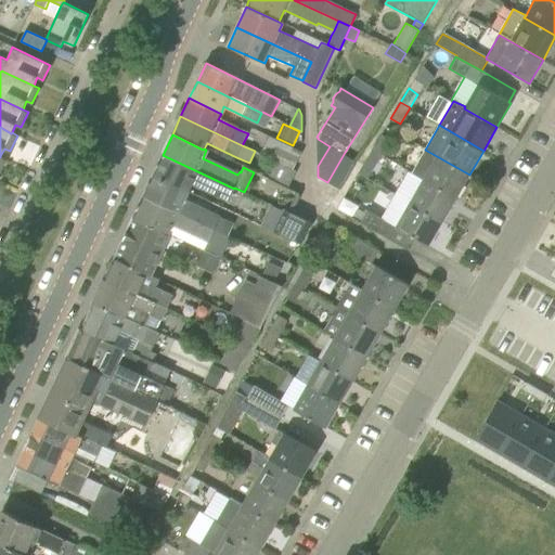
[(389,141),(381,134),(372,150),(382,155),(389,141)]
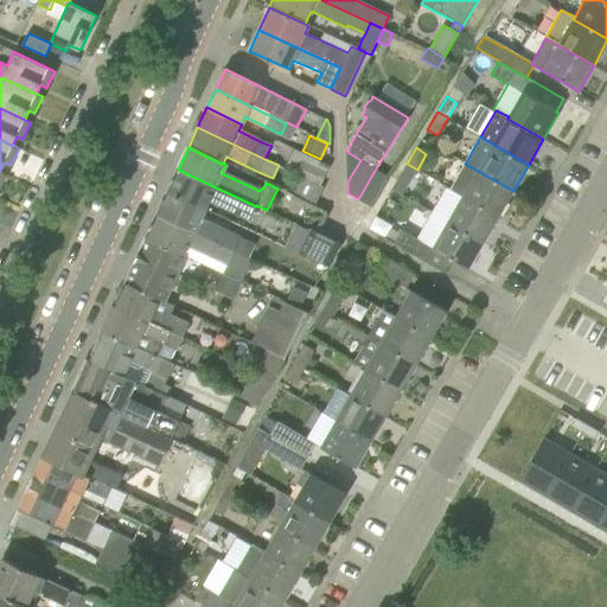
[(330,166),(310,155),(294,148),(285,168),(299,174),(306,178),(320,185),(330,166)]
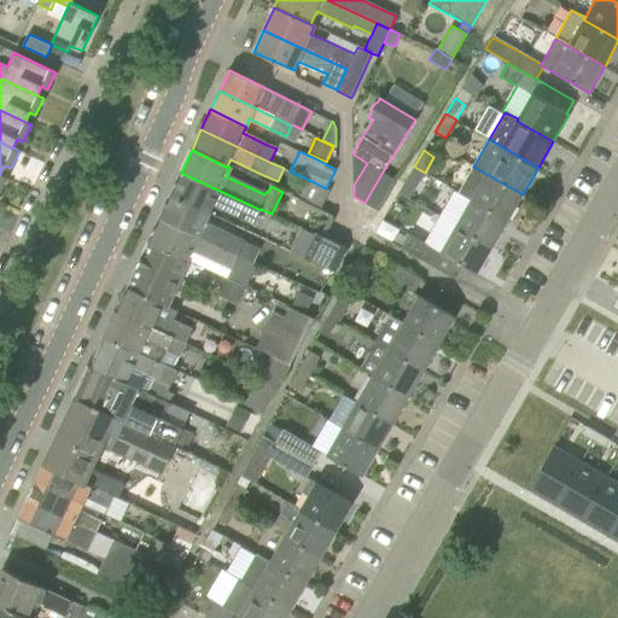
[(403,184),(404,185),(414,190),(425,173),(414,167),(403,184)]
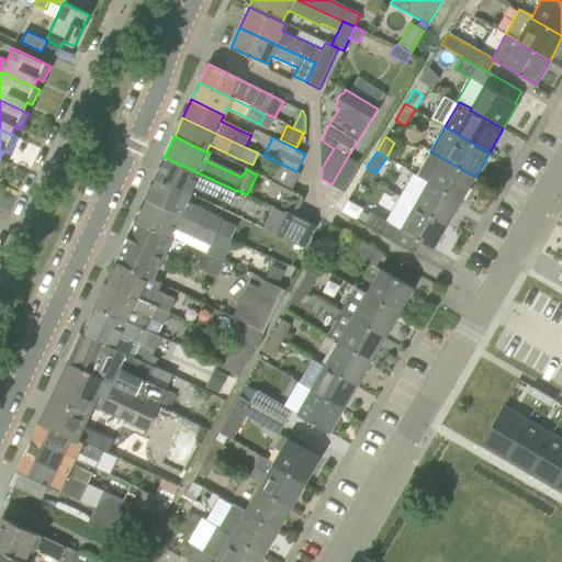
[(417,175),(428,181),(461,201),(475,177),(430,152),(417,175)]
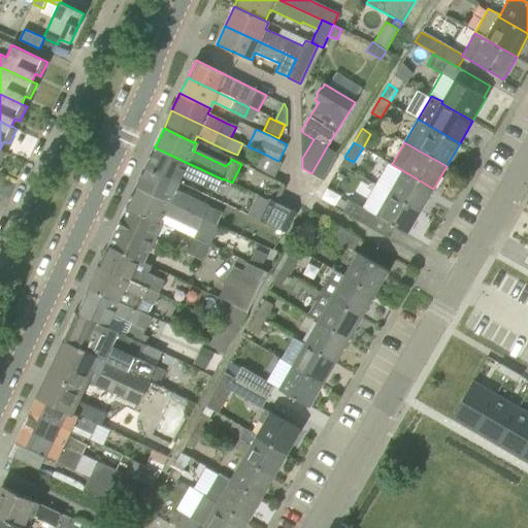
[(182,174),(217,191),(223,179),(155,147),(145,167),(182,185),(184,180),(179,178),(182,174)]
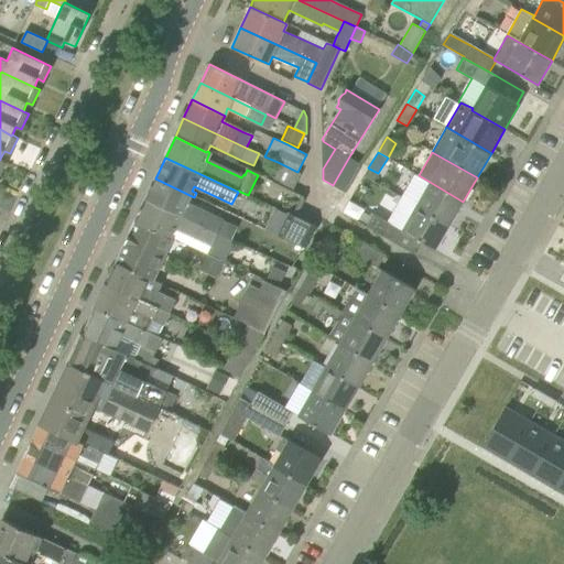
[(275,182),(293,191),(301,174),(297,172),(284,165),(275,182)]
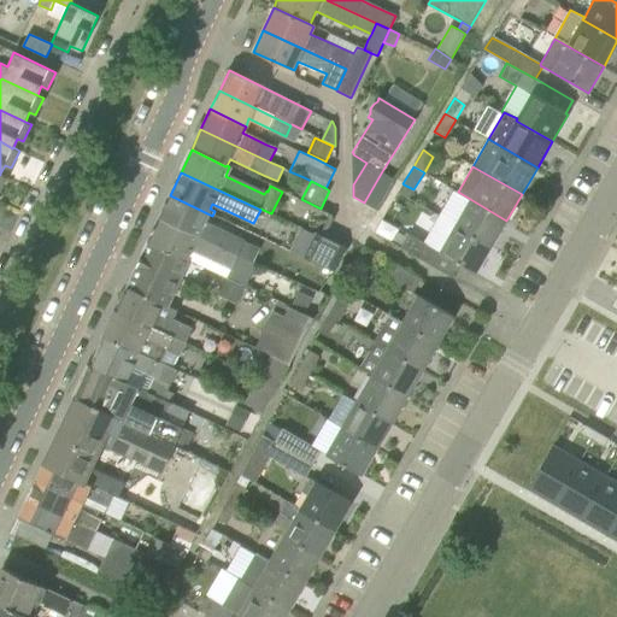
[(212,216),(170,195),(158,219),(238,257),(239,256),(254,263),(260,250),(204,223),(206,217),(211,219),(212,216)]
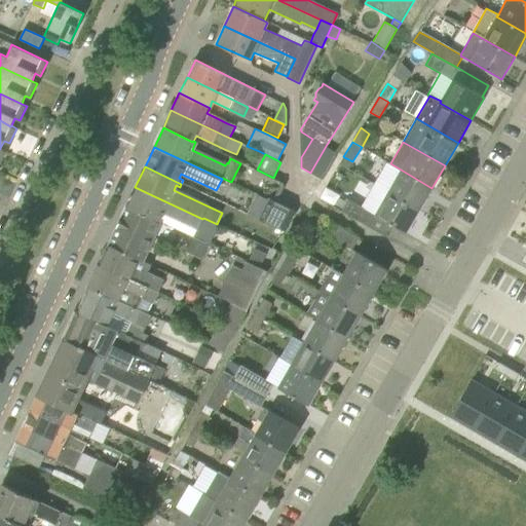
[(418,211),(431,188),(401,170),(387,192),(418,211)]
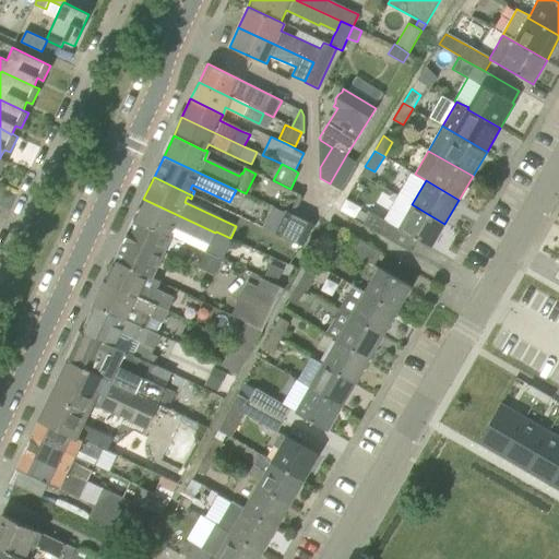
[(143,199),(133,219),(173,238),(173,236),(204,251),(205,252),(206,251),(223,259),(233,239),(230,238),(216,232),(215,233),(143,199)]
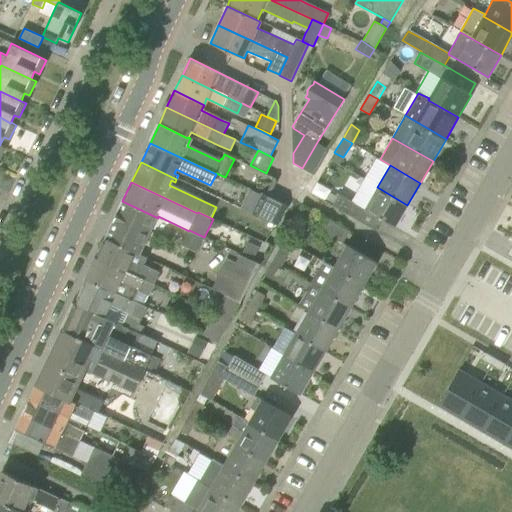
[(325,201),(333,206),(377,231),(383,220),(395,227),(407,205),(377,187),(365,209),(339,194),(338,197),(330,192),(325,201)]
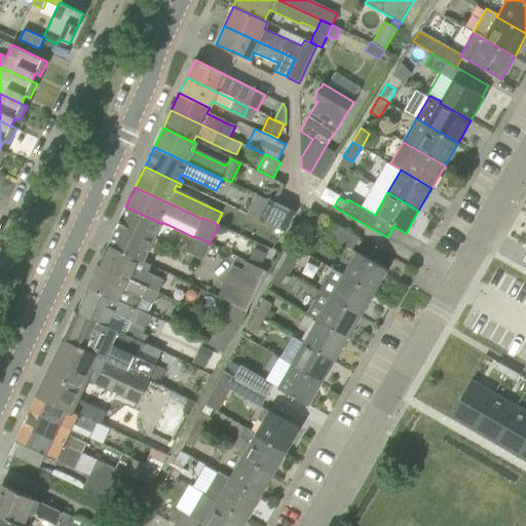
[(286,231),(296,212),(257,194),(248,214),(286,231)]
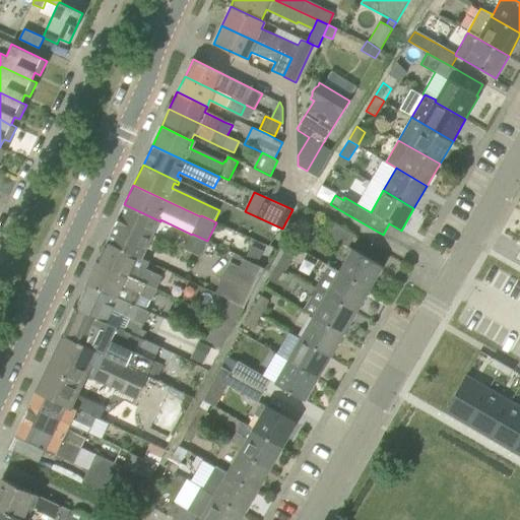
[(142,260),(160,221),(124,204),(107,243),(142,260)]
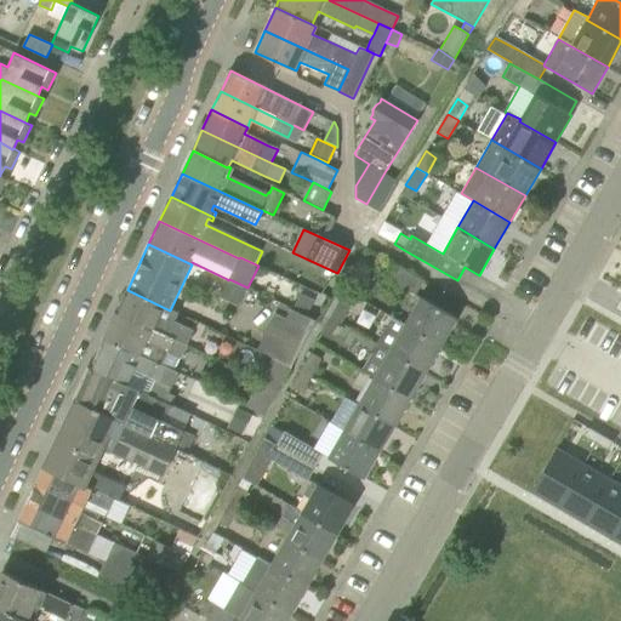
[(423,281),(422,280),(397,266),(389,280),(416,295),(423,281)]
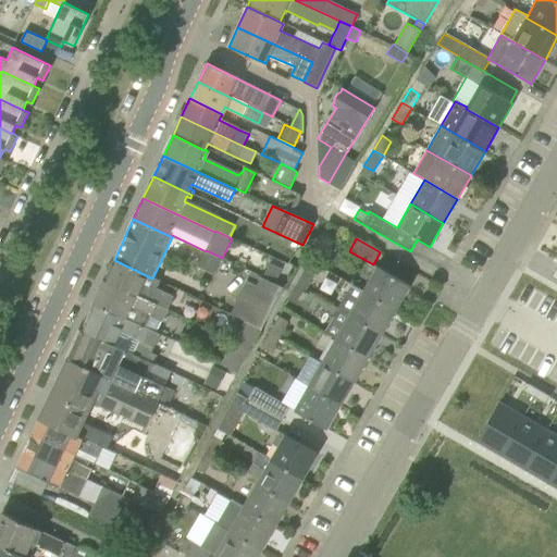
[(220,258),(205,251),(203,250),(197,267),(212,274),(220,258)]
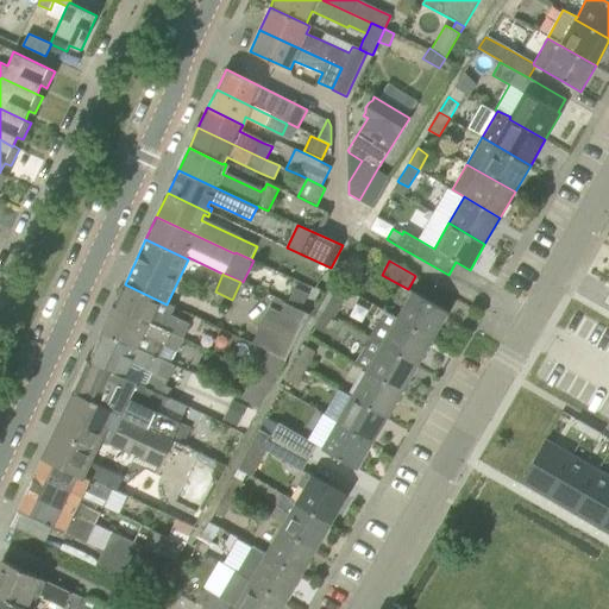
[(175,308),(167,305),(125,284),(114,307),(181,340),(189,322),(171,314),(175,308)]
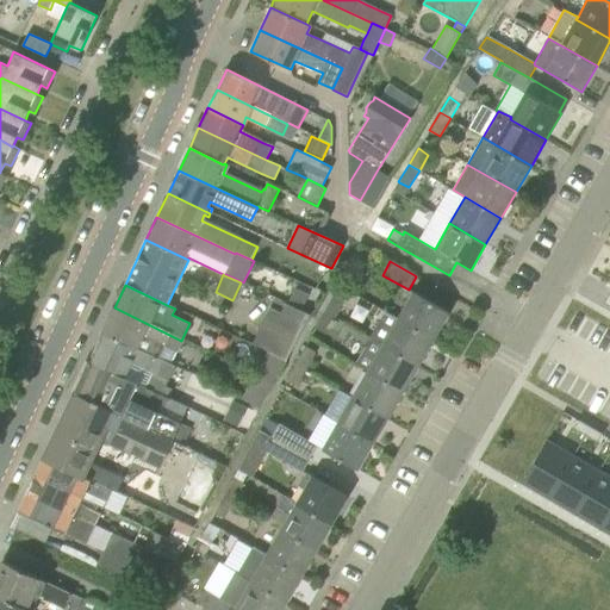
[(287,303),(302,310),(309,294),(296,287),(287,303)]
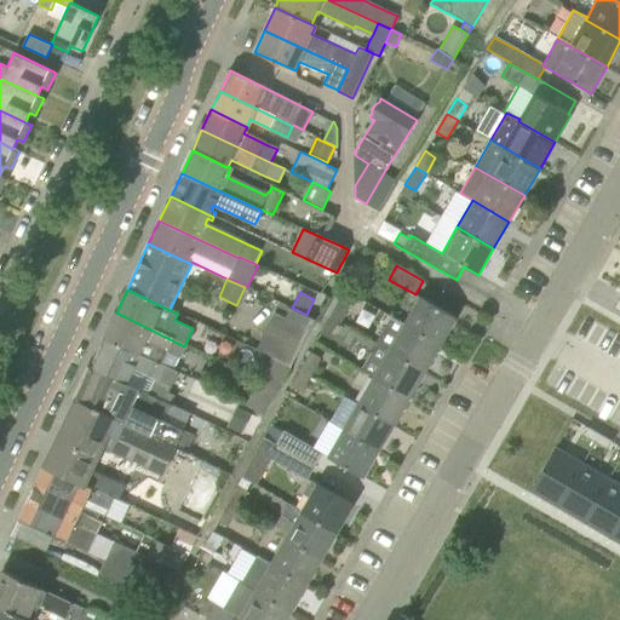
[(457,317),(420,297),(405,323),(405,326),(440,346),(457,317)]
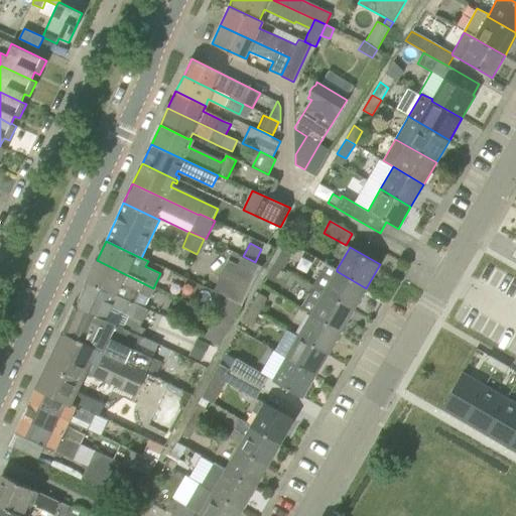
[(282,249),(273,264),(283,269),(291,254),(282,249)]
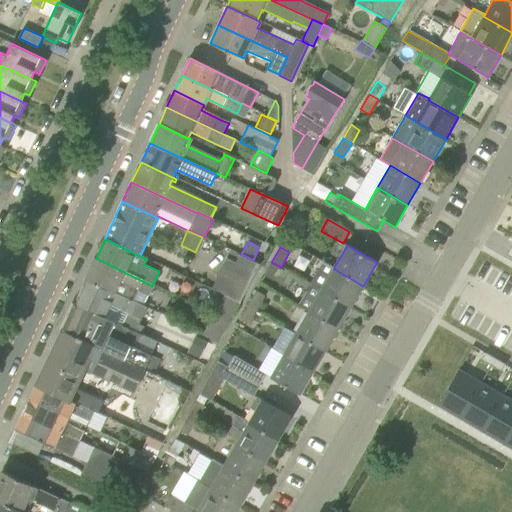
[(260,264),(253,260),(241,254),(239,253),(235,262),(226,258),(212,288),(225,295),(240,303),(260,264)]
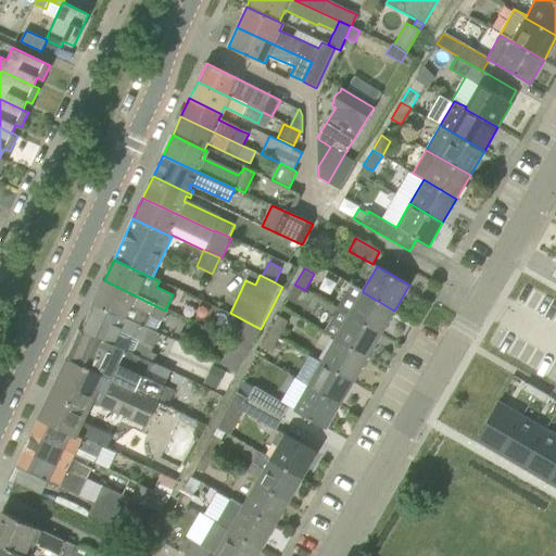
[(160,320),(165,311),(104,280),(92,304),(144,329),(146,327),(150,316),(160,320)]
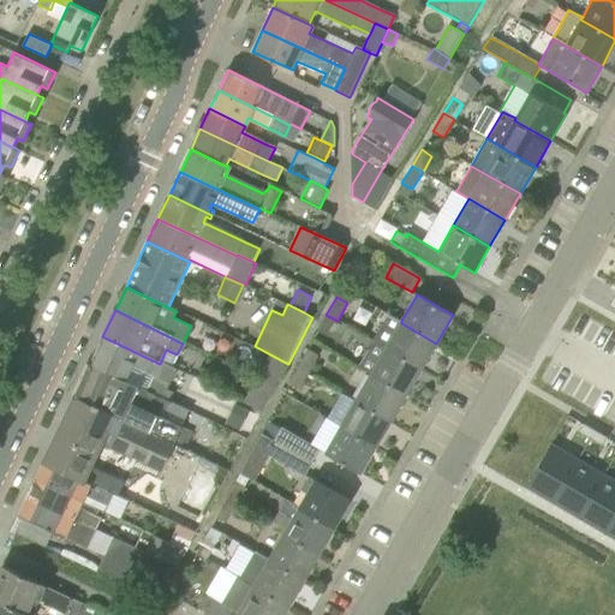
[(374,342),(422,369),(436,344),(401,323),(401,321),(388,314),(374,342)]
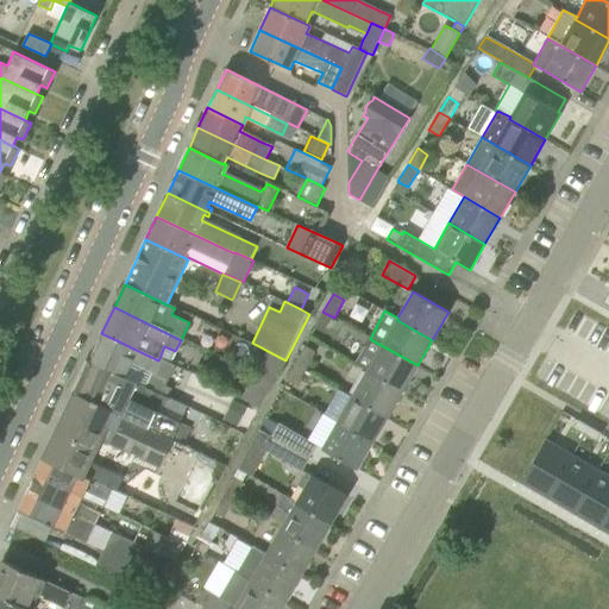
[(326,333),(334,318),(322,312),(314,327),(326,333)]
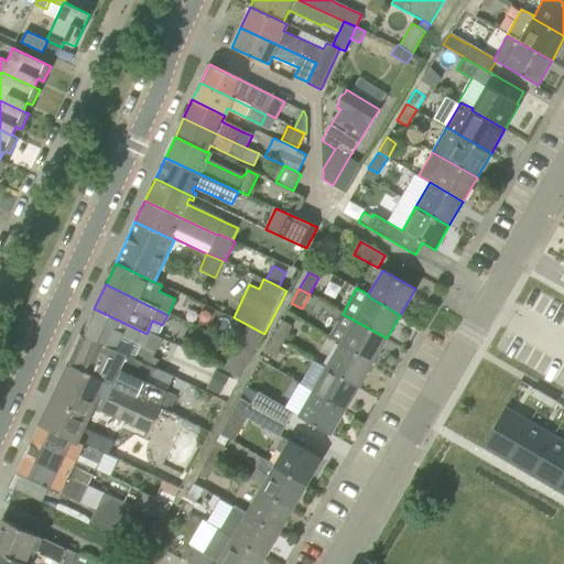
[(94,308),(82,334),(156,370),(156,368),(161,360),(154,357),(162,338),(148,332),(147,334),(94,308)]
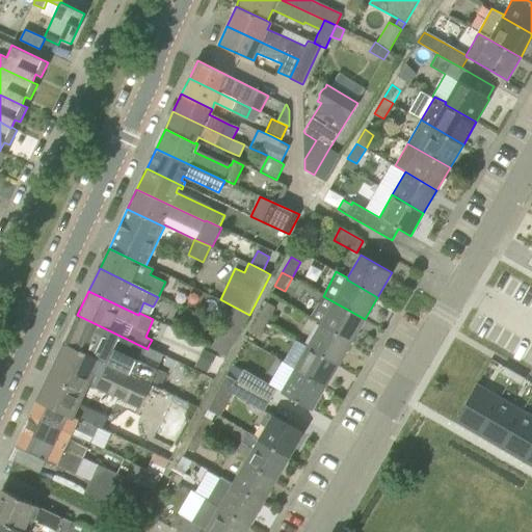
[(312,317),(321,323),(320,325),(351,343),(365,319),(323,296),(312,317)]
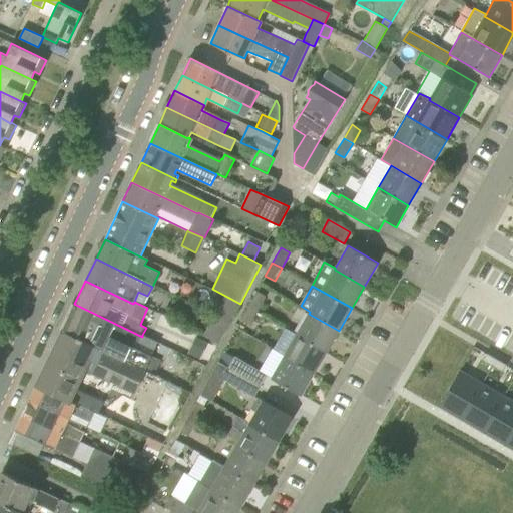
[(255,292),(247,307),(257,313),(266,297),(255,292)]
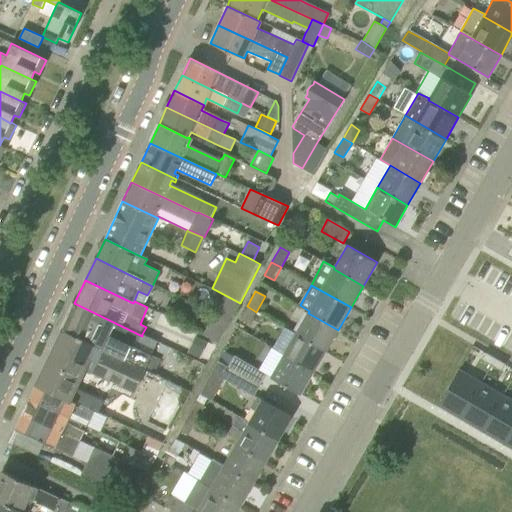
[(241,304),(240,303),(225,295),(214,316),(230,323),(241,304)]
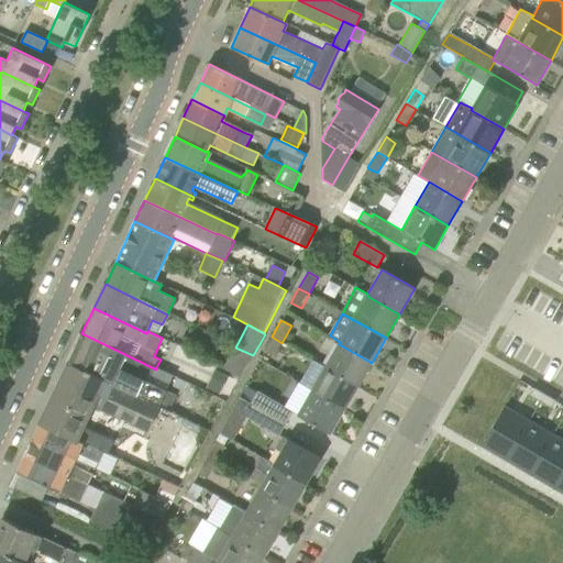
[(68,364),(158,407),(169,411),(178,396),(167,390),(174,375),(156,367),(156,370),(81,333),(68,364)]
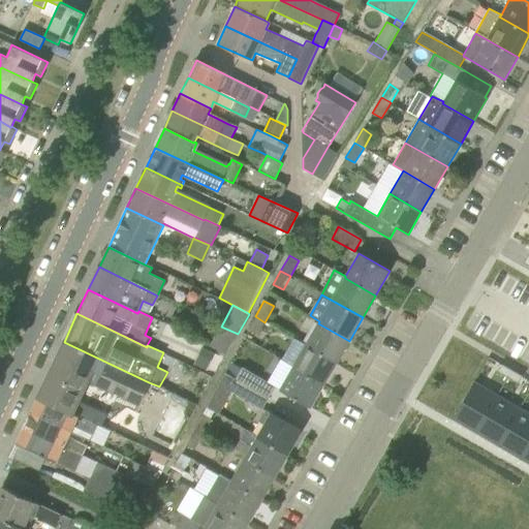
[(257,336),(265,322),(255,316),(248,331),(257,336)]
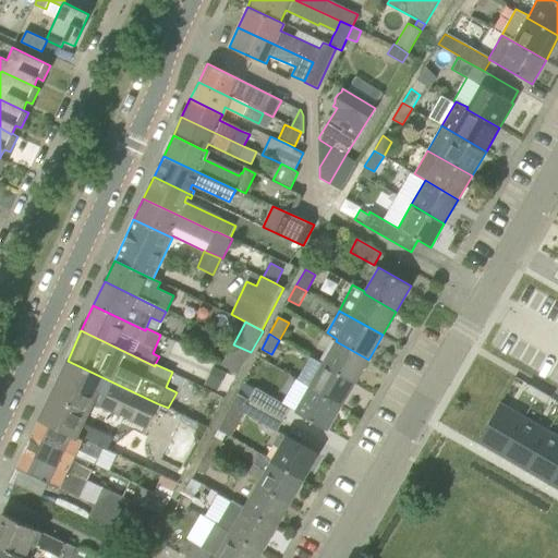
[(354,381),(368,360),(336,341),(323,364),(354,381)]
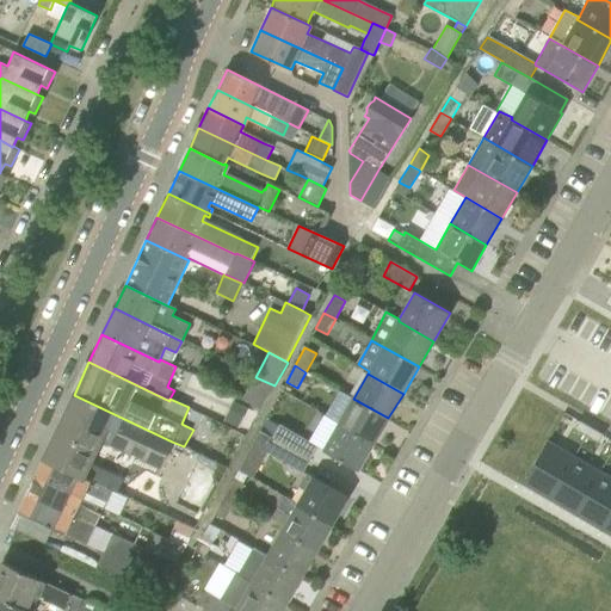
[(244,400),(251,403),(261,409),(275,386),(255,377),(244,400)]
